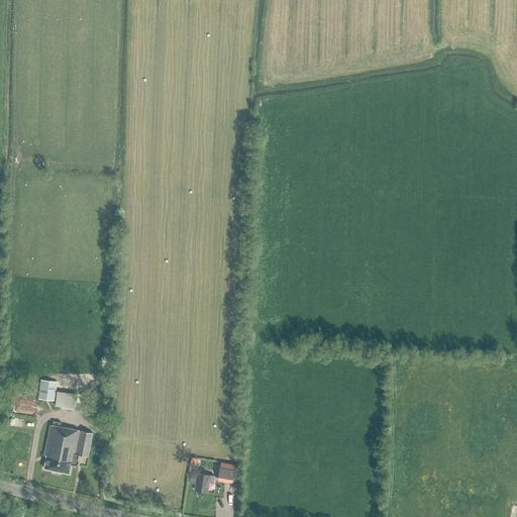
[(40,380),(38,399),(55,401),(57,382),(40,380)]
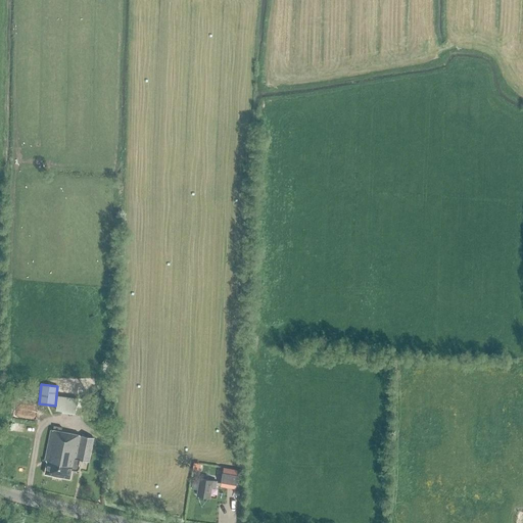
[(77,398),(57,396),(56,411),(75,413),(77,398)]
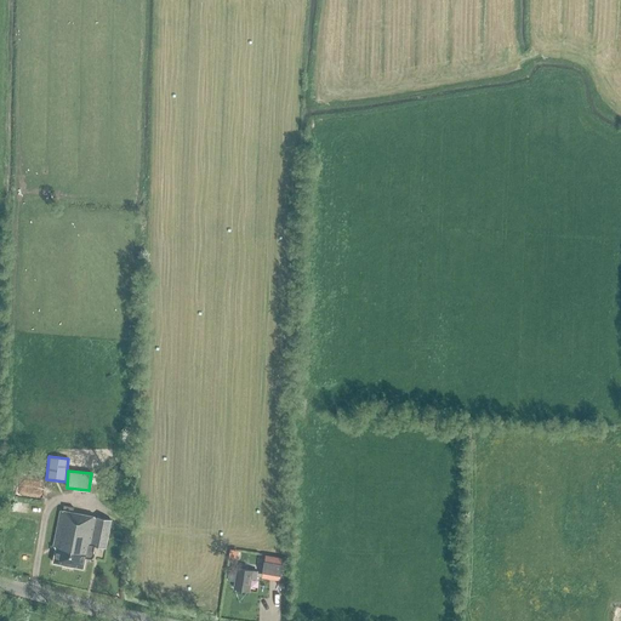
[(106,500),(115,501),(118,488),(108,485),(106,500)]
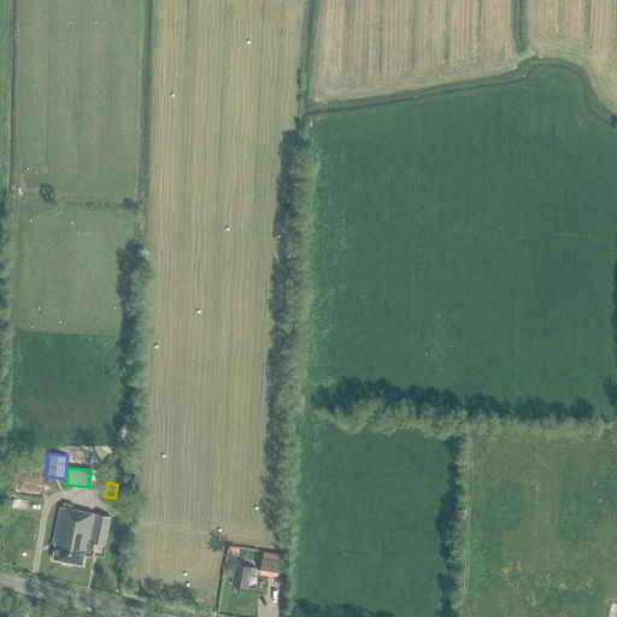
[(94,551),(93,548),(94,542),(105,545),(110,517),(72,510),(74,505),(64,503),(63,507),(60,507),(53,544),(56,545),(52,559),(82,565),(84,554),(90,556),(92,554),(93,553),(94,551)]
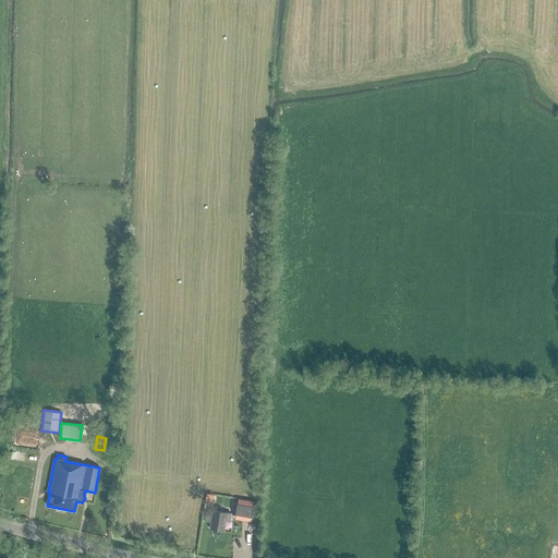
[(252,519),(254,502),(238,499),(235,517),(252,519)]
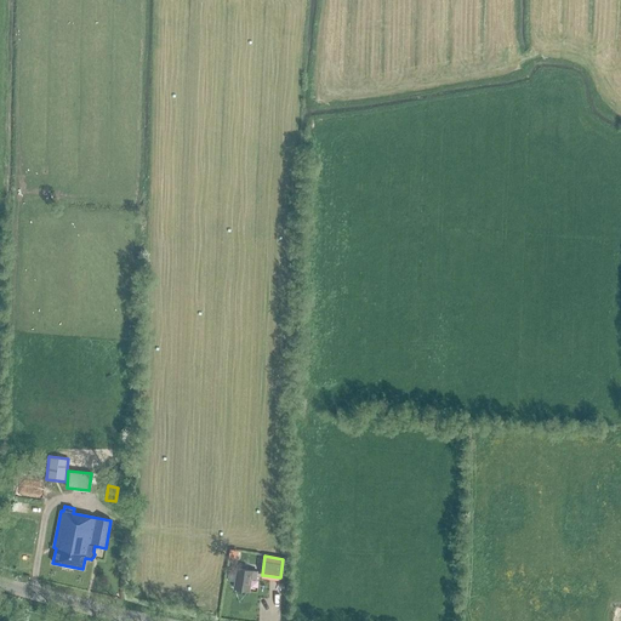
[(233,588),(249,591),(251,579),(256,580),(257,573),(237,569),(233,588)]
